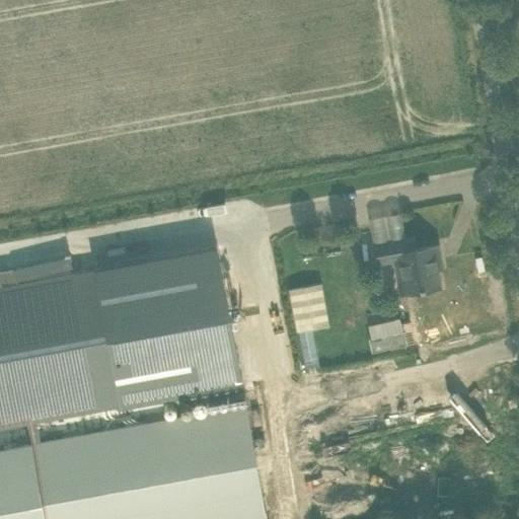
[(375,243),(378,264),(393,261),(399,294),(441,286),(436,260),(441,258),(438,244),(415,248),(413,236),(375,243)]
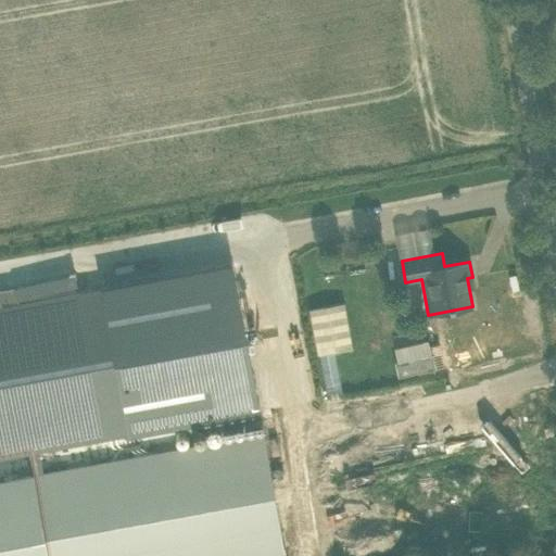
[(0,289),(0,301),(1,308),(0,308),(0,458),(244,416),(218,269),(19,305),(15,287),(0,289)]
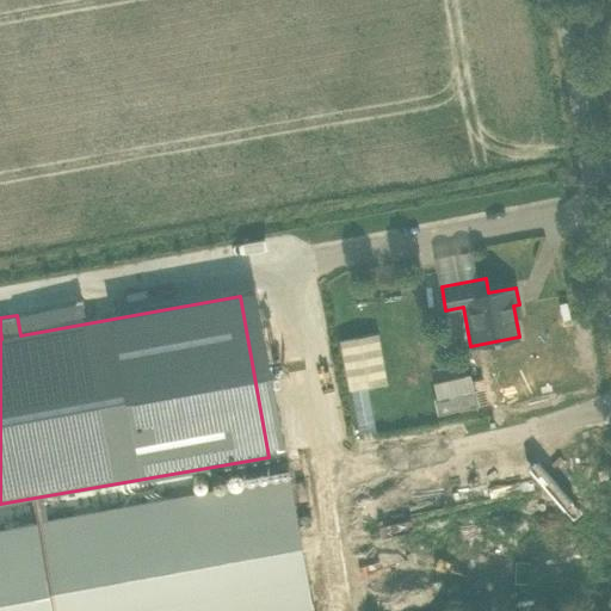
[(340,339),(350,389),(388,382),(378,332),(340,339)]
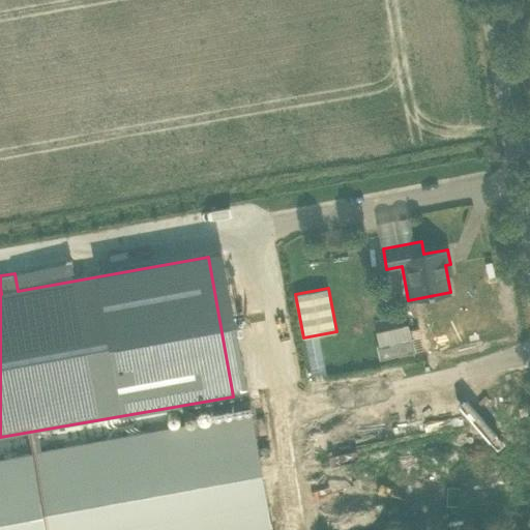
[(38,453),(31,455),(0,461),(0,529),(269,529),(272,529),(252,415),(38,453)]
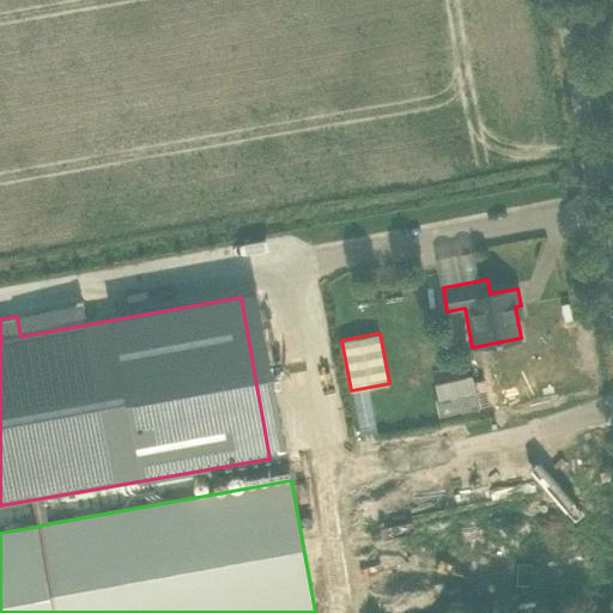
[(425,612),(466,612),(465,598),(424,602),(425,612)]
